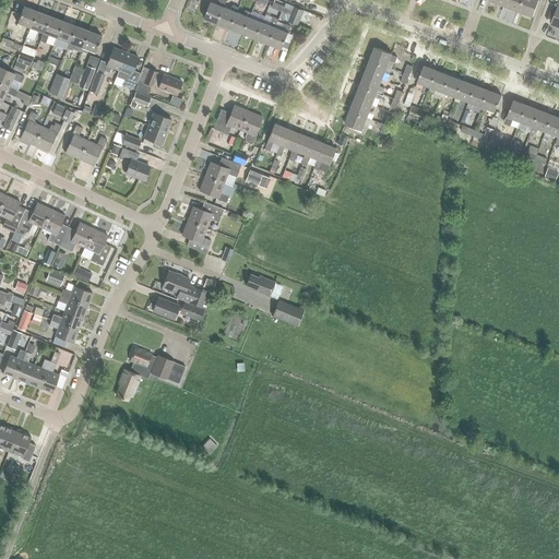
[(218,0),(221,0),(218,4),(211,2),(204,19),(217,24),(224,7),(226,2),(225,2),(226,0),(218,0)]
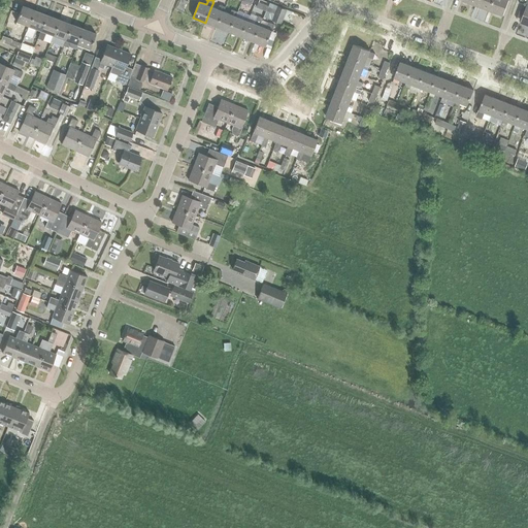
[(488,11),(491,0),(476,0),(474,6),(488,11)]
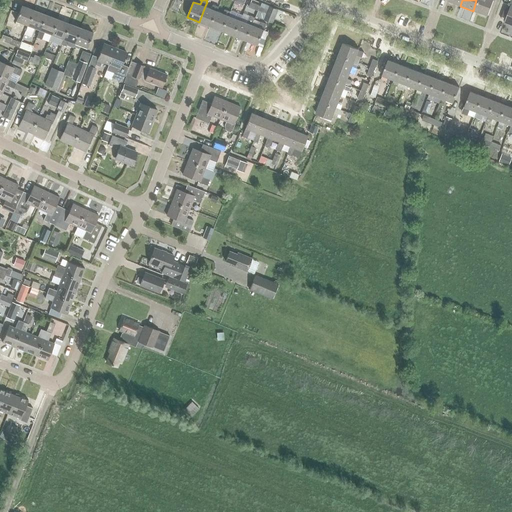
[(476,0),(473,11),(486,16),(492,0),(494,1),(493,0),(476,0)]
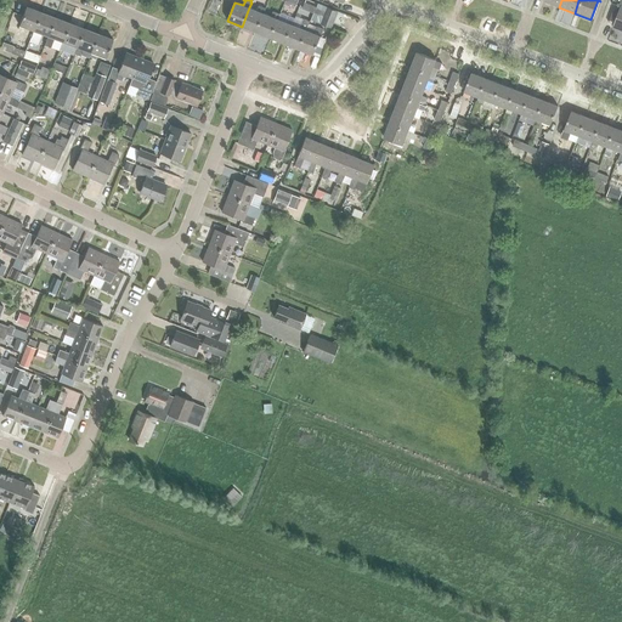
[(316,7),(305,3),(303,9),(314,13),(316,7)]
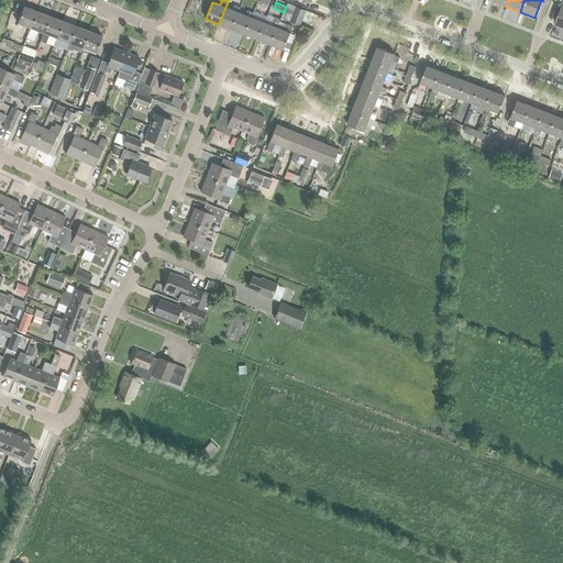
[(291,22),(294,15),(296,10),(297,7),(287,2),(286,7),(284,12),(282,18),(291,22)]
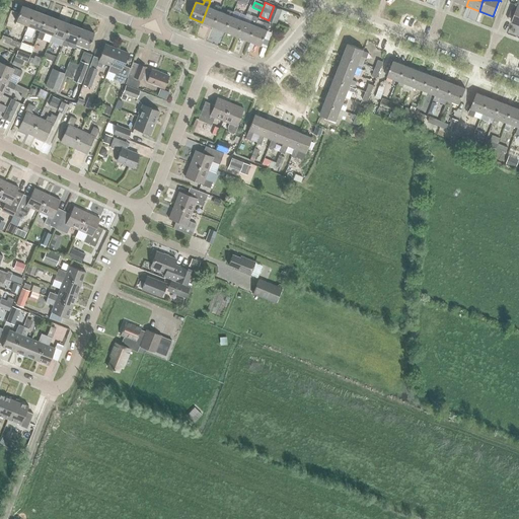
[(22,23),(27,25),(33,10),(21,5),(18,13),(11,11),(7,20),(14,23),(13,27),(20,29),(22,23)]
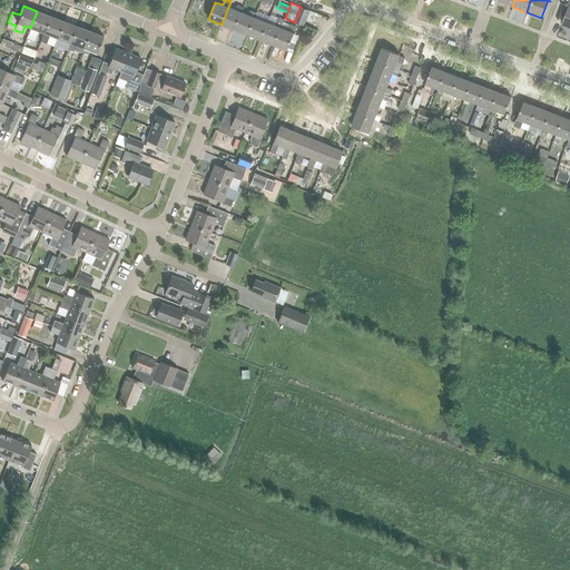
[(235,10),(228,7),(222,25),(235,29),(242,12),(243,8),(237,6),(235,10)]
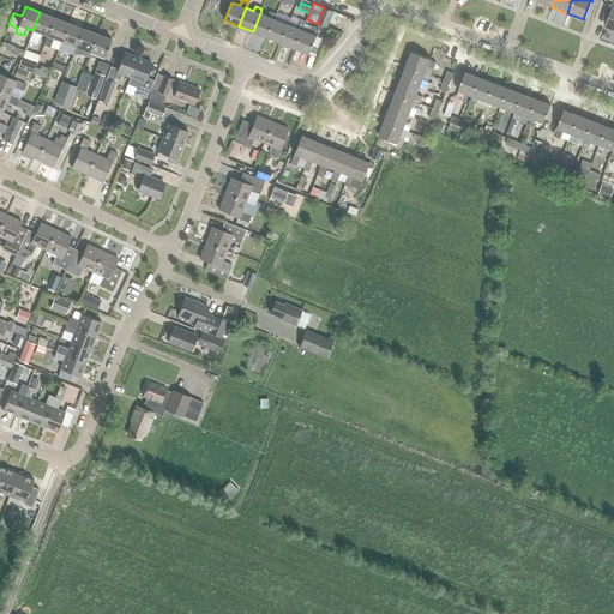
[(323,11),(320,17),(318,24),(326,28),(332,11),(324,7),(323,11)]
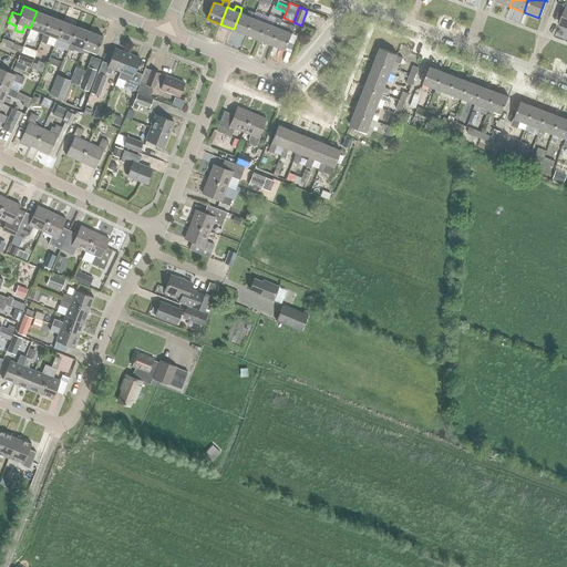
[(246,34),(254,17),(255,13),(248,10),(247,14),(240,12),(234,29),(246,34)]
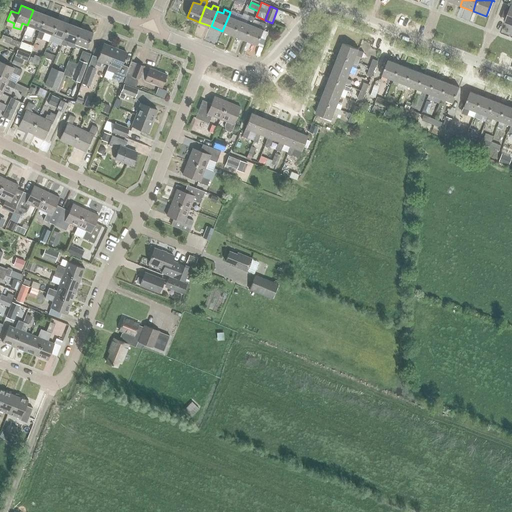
[(33,10),(27,25),(24,34),(31,37),(34,28),(39,30),(45,14),(33,10)]
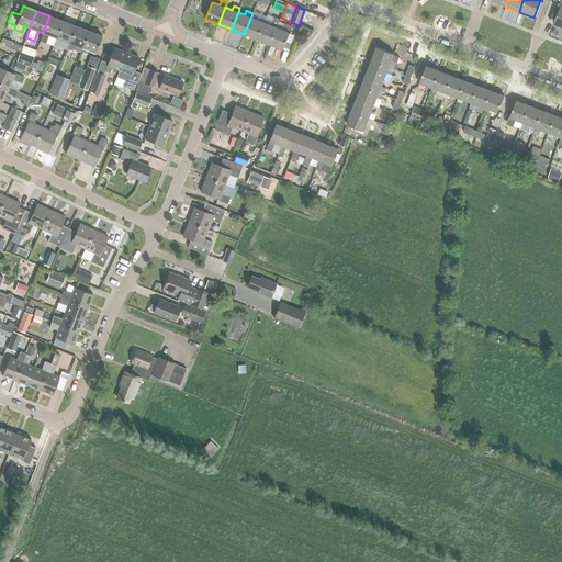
[(48,35),(56,37),(63,21),(49,15),(43,33),(40,41),(45,43),(48,35)]
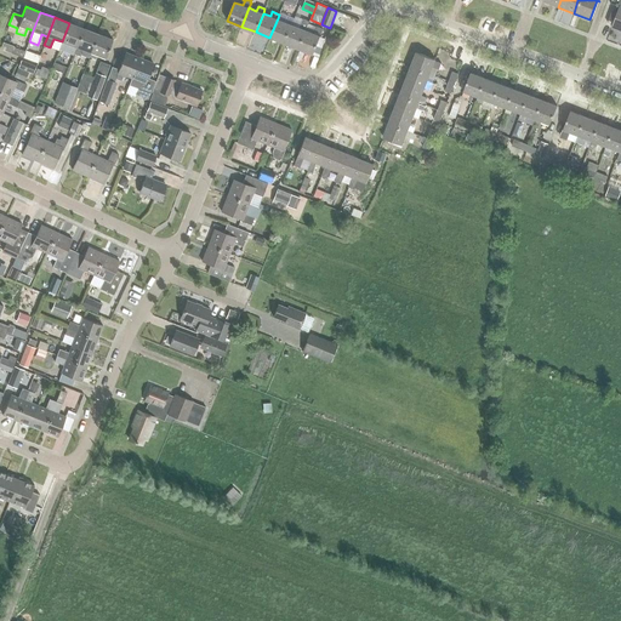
[(269,38),(284,44),(291,24),(278,18),(269,38)]
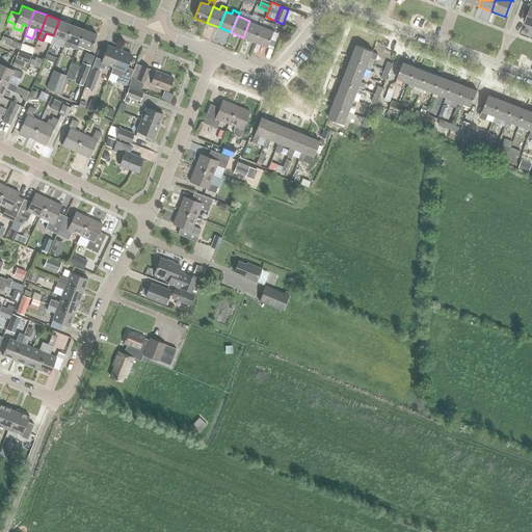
[(257,24),(249,21),(243,37),(256,42),(262,26),(265,18),(260,16),(257,24)]
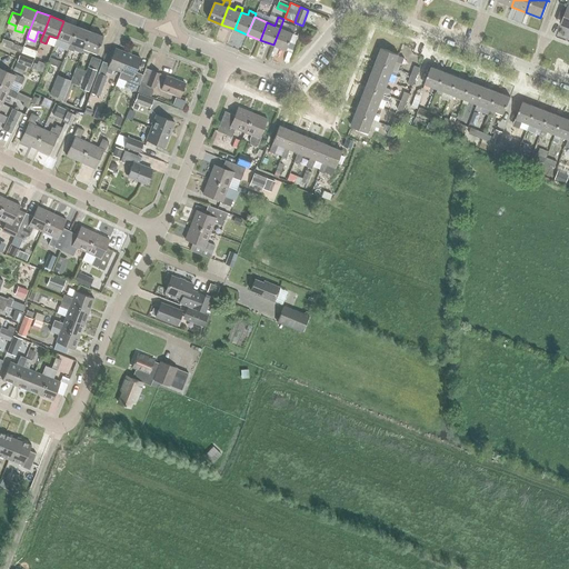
[(62,40),(69,43),(76,26),(63,21),(57,38),(53,46),(60,48),(62,40)]
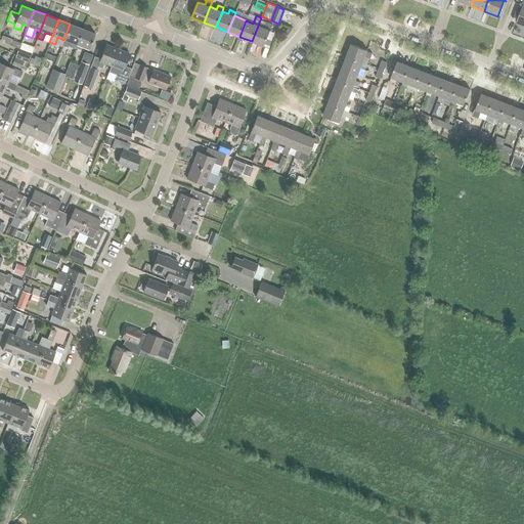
[(70,42),(76,44),(82,29),(70,24),(63,40),(61,45),(68,47),(70,42)]
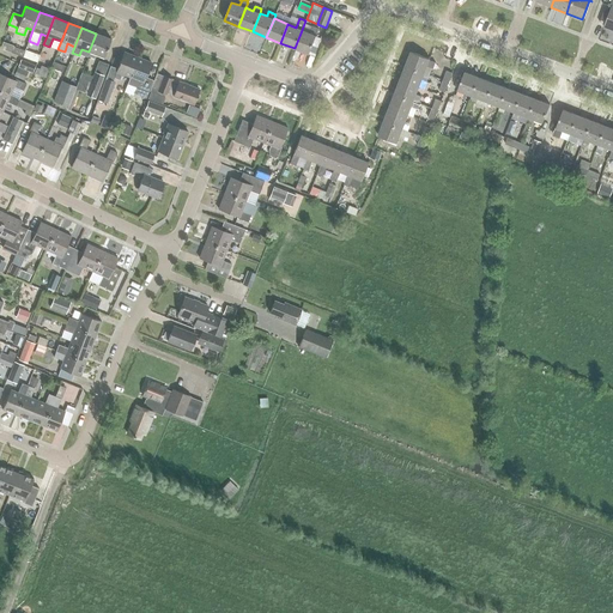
[(295,48),(309,54),(316,35),(302,30),(295,48)]
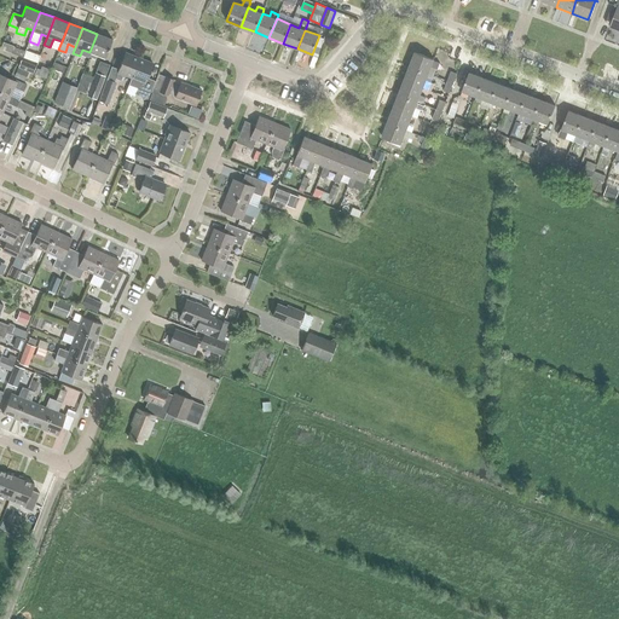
[(96,59),(97,55),(104,58),(111,39),(97,34),(90,52),(88,57),(96,59)]
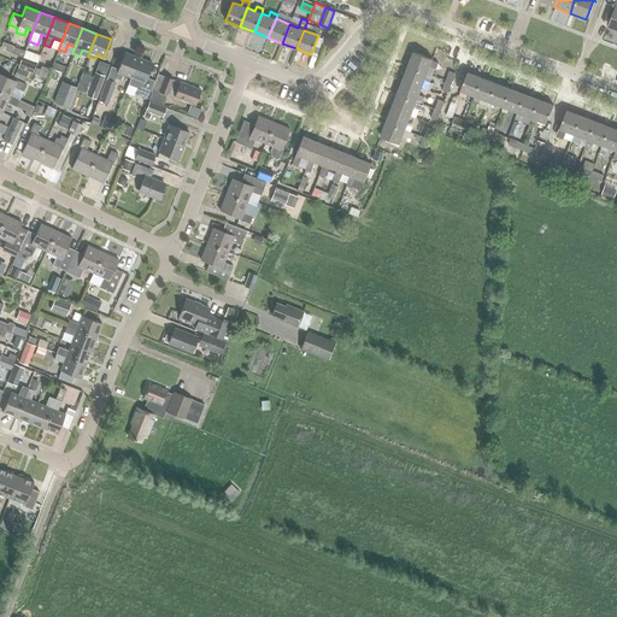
[(15,46),(3,42),(0,50),(22,57),(24,51),(13,47),(15,46)]
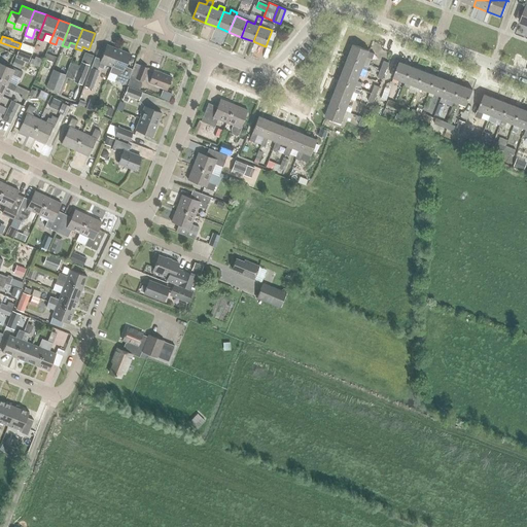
[(105,64),(111,66),(112,66),(118,49),(106,44),(98,67),(103,69),(105,64)]
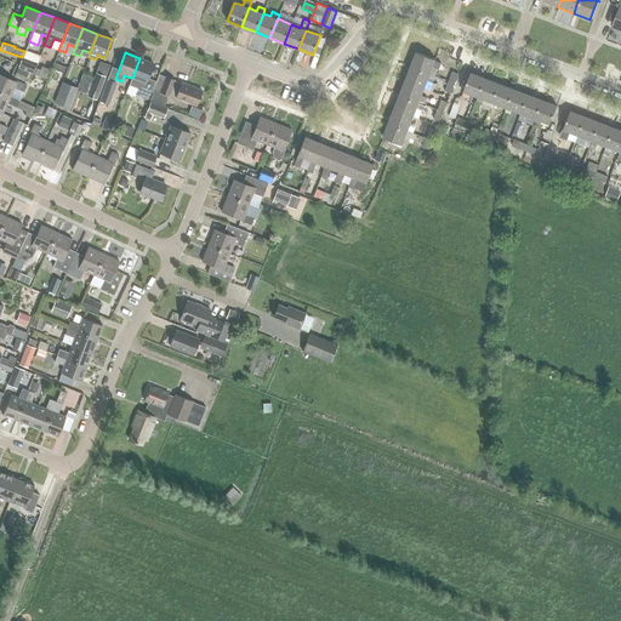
[(410,67),(432,75),(436,77),(438,70),(432,68),(434,60),(416,52),(410,67)]
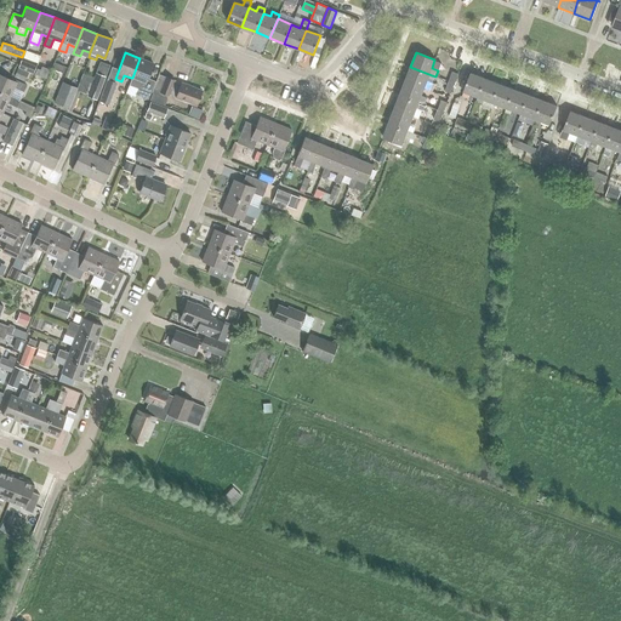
[(140,58),(132,78),(131,78),(129,85),(137,89),(135,93),(148,98),(154,80),(147,78),(153,63),(140,58)]
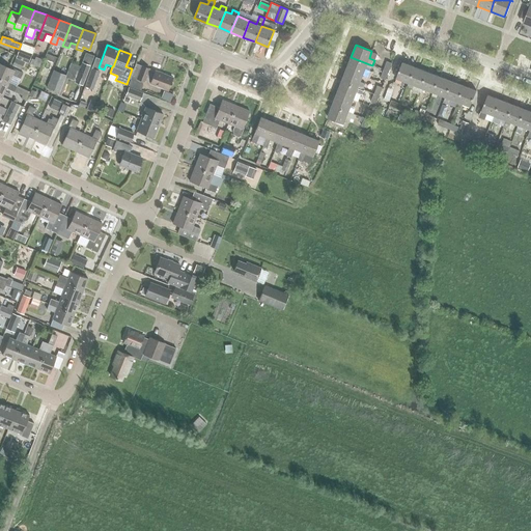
[(31,56),(19,52),(16,57),(28,62),(31,56)]
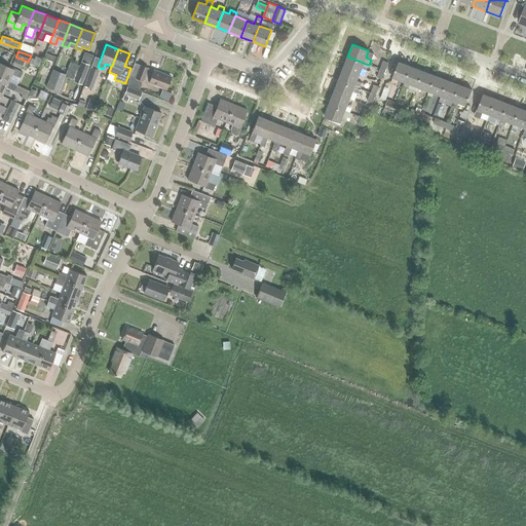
[(85,52),(81,63),(74,82),(81,84),(92,55),(85,52)]
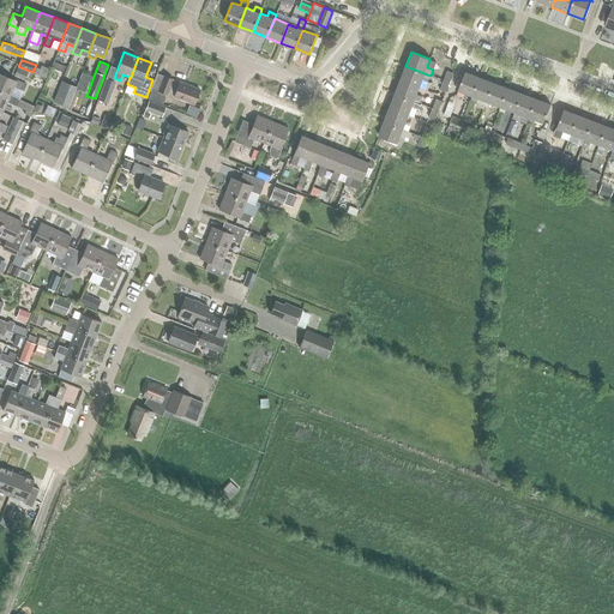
[(53,62),(50,68),(62,72),(64,66),(53,62)]
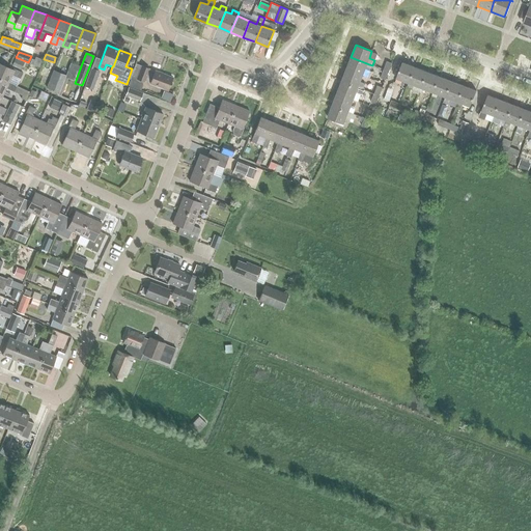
[(31,58),(29,63),(39,67),(43,59),(35,57),(34,59),(31,58)]
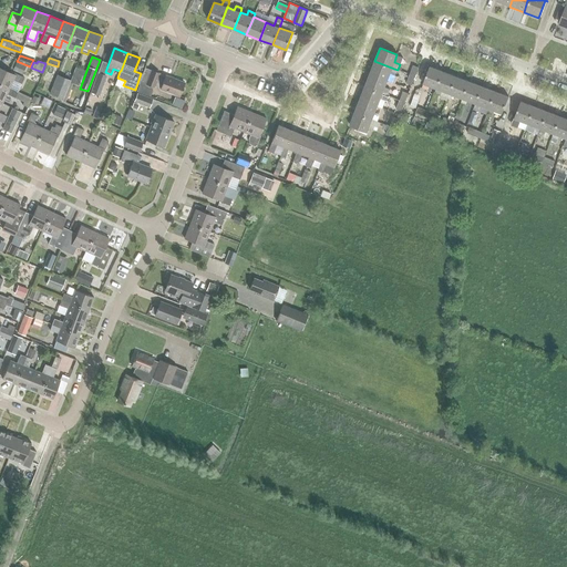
[(387,81),(390,73),(395,75),(398,70),(394,69),(374,61),(370,74),(387,81)]
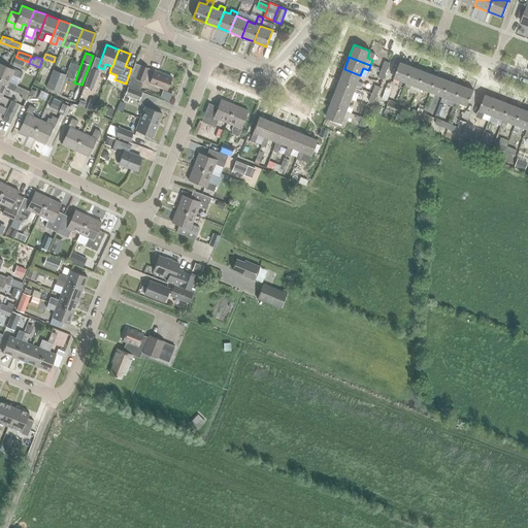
[(15,58),(12,64),(21,68),(24,62),(15,58)]
